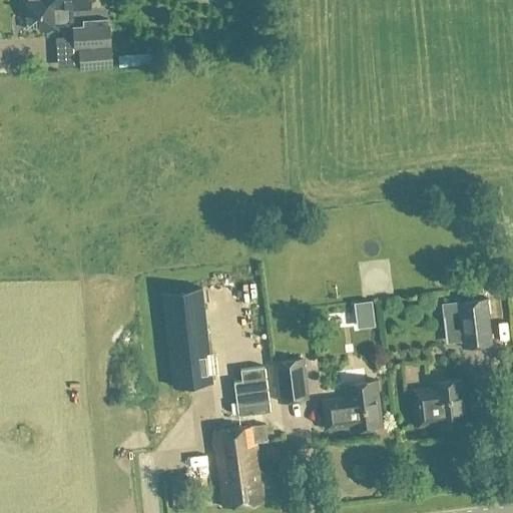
[(57,25),(66,25),(71,21),(70,10),(90,9),(89,0),(21,0),(22,13),(25,13),(25,27),(39,26),(40,31),(57,30),(57,25)]
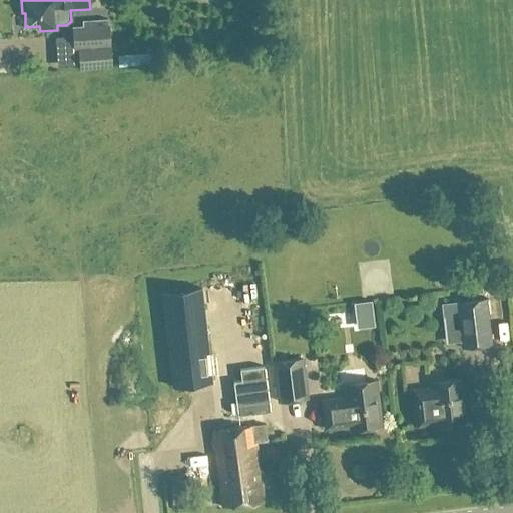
[(72,30),(73,37),(55,38),(56,53),(64,53),(66,67),(80,66),(80,70),(111,68),(108,29),(93,30),(93,28),(72,30)]
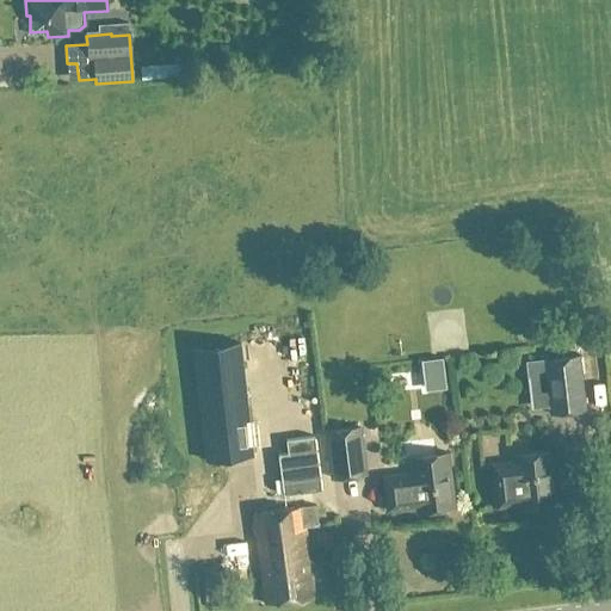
[(239,344),(193,349),(207,461),(252,456),(239,344)]
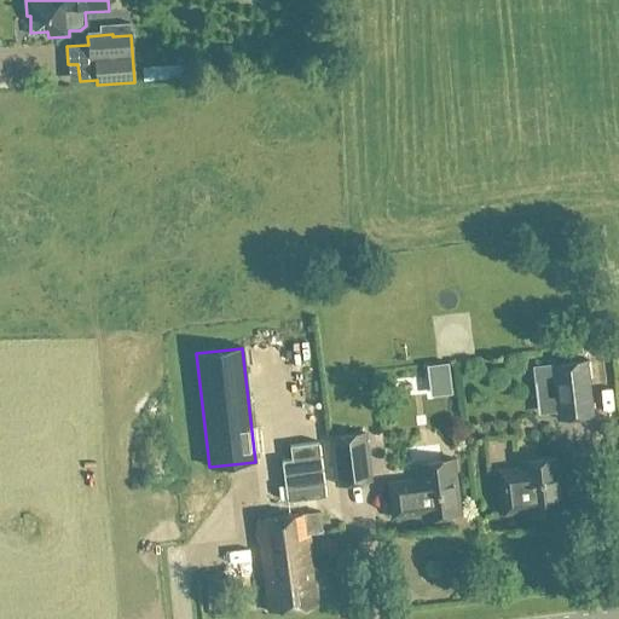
[(559,421),(591,417),(585,363),(551,368),(559,421)]
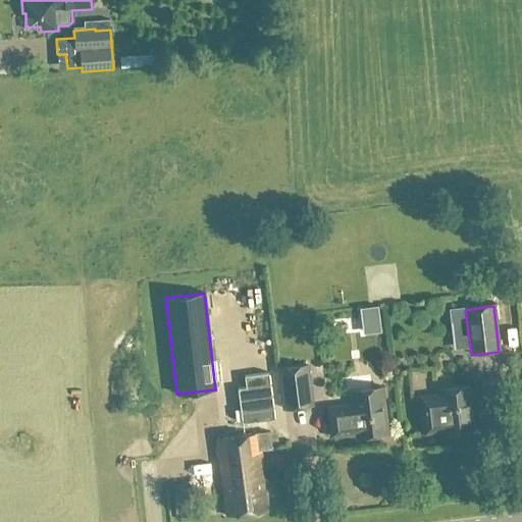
[(214,362),(216,389),(247,387),(246,360),(214,362)]
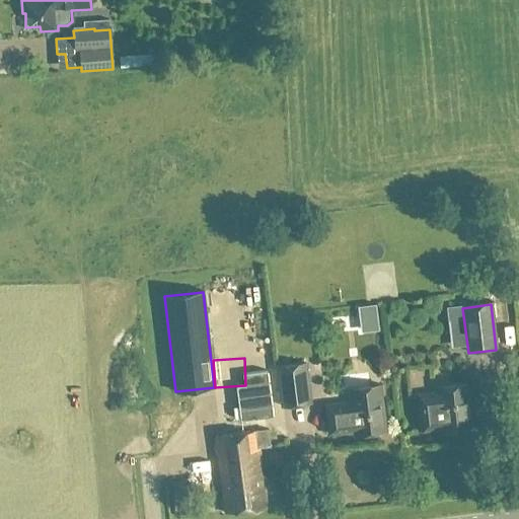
[(282,409),(310,404),(305,365),(278,368),(282,409)]
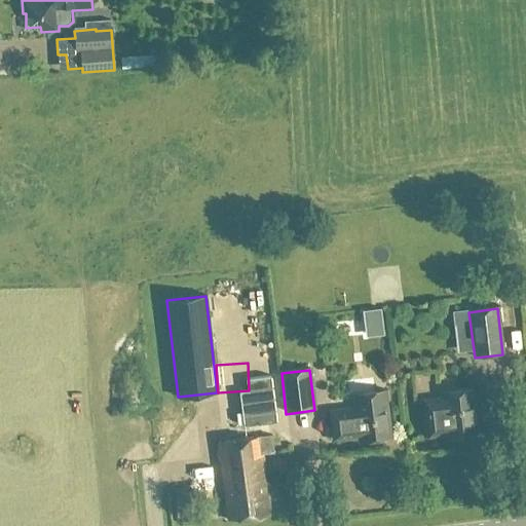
[(284,425),(277,376),(253,380),(254,392),(246,393),(251,429),(284,425)]
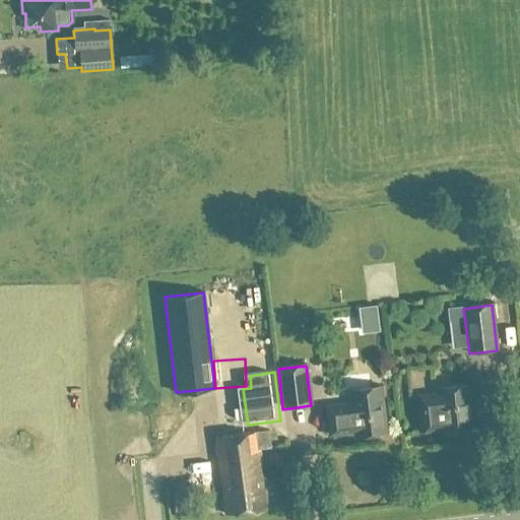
[(442,436),(473,432),(467,386),(437,389),(438,395),(418,397),(423,434),(442,432),(442,436)]
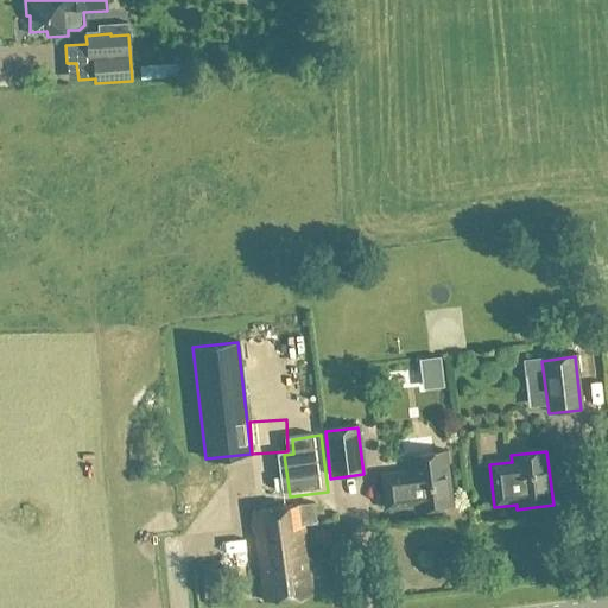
[(416,512),(451,507),(445,453),(409,457),(411,473),(381,476),(386,511),(415,507),(416,512)]
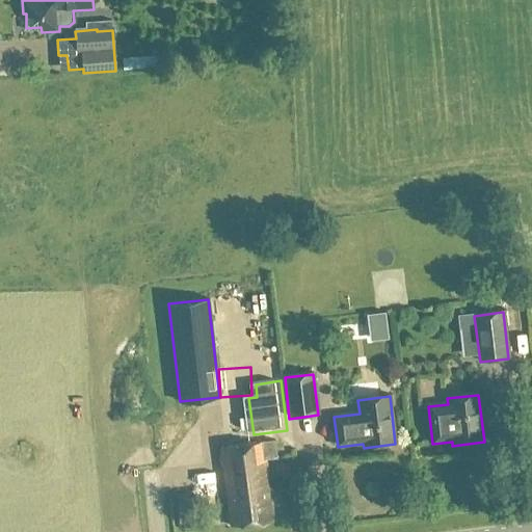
[(265,460),(276,458),(274,441),(219,448),(231,527),(273,522),(265,460)]
